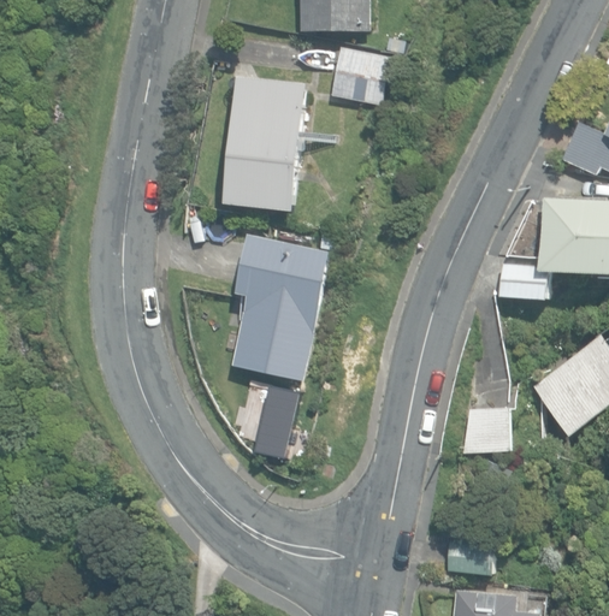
[(300,0),(301,33),(370,33),(368,0),(300,0)]
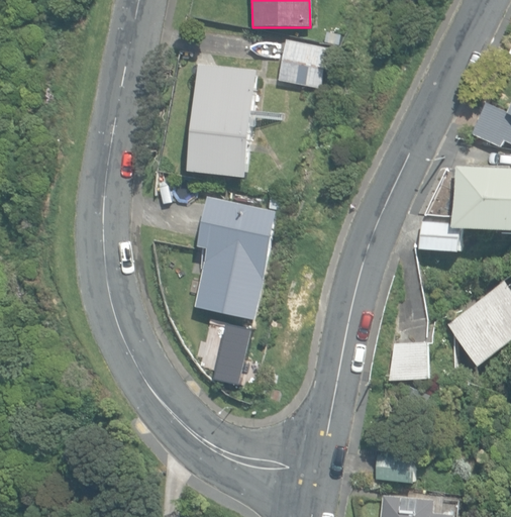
[(319,41),(333,44),(335,33),(321,30),(319,41)]
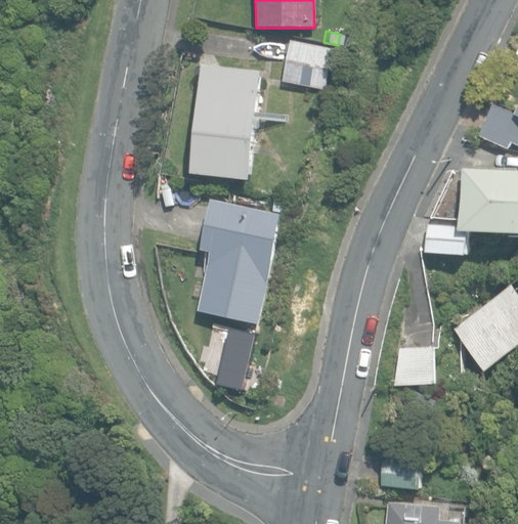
[(278,81),(321,89),(330,48),(329,48),(287,40),(286,44),(282,43),(278,59),(283,60),(278,81)]
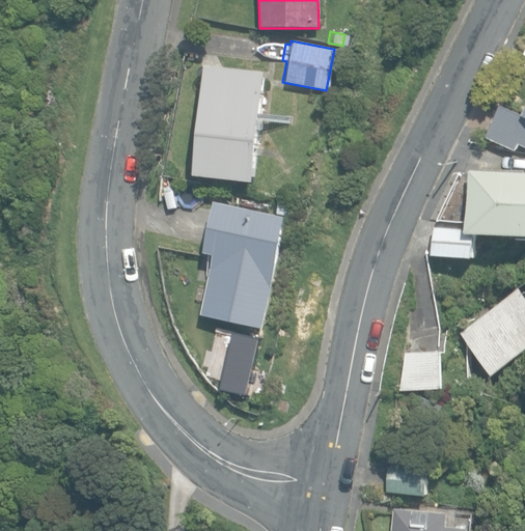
[(194,175),(253,183),(266,73),(205,66),(194,175)]
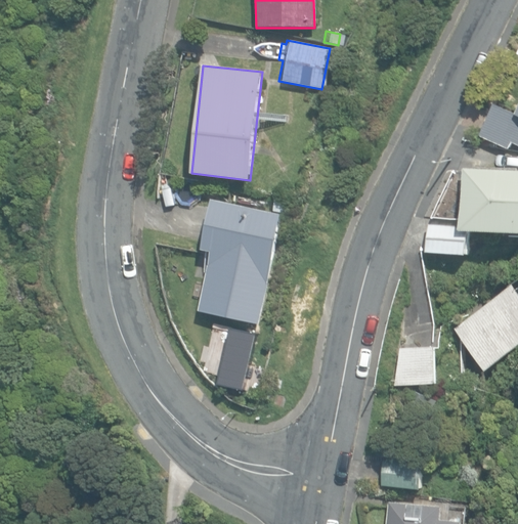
[(509,141),(517,145),(517,99),(512,114),(490,103),(476,135),(506,148),(509,141)]
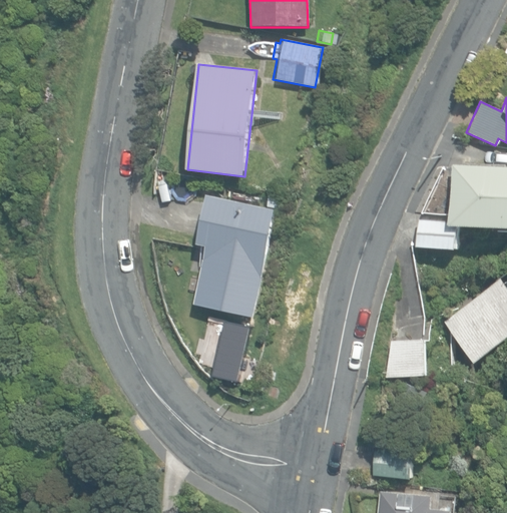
[(416,247),(454,249),(456,223),(506,226),(506,164),(452,161),(449,222),(418,220),(416,247)]
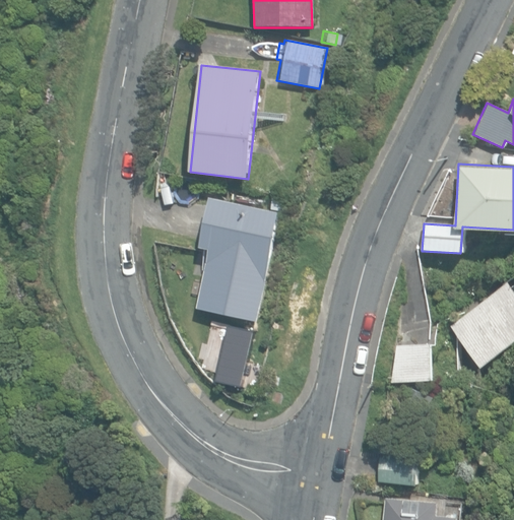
[(195,309),(254,322),(276,211),(209,197),(199,248),(207,249),(195,309)]
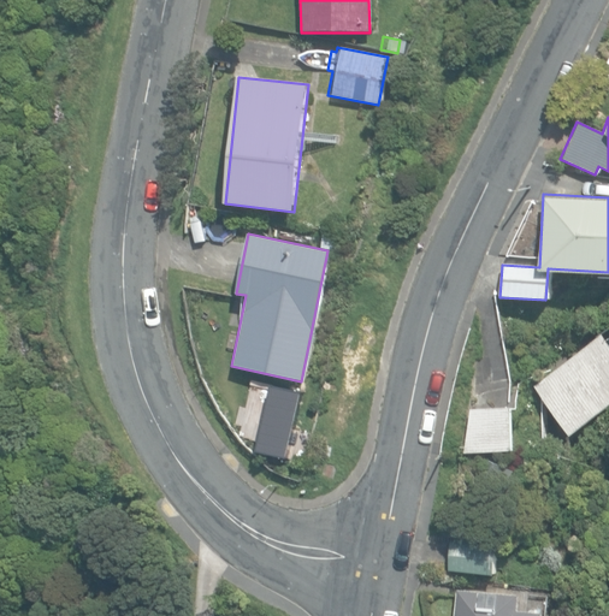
[(531,386),(569,436),(608,406),(608,345),(599,333),(531,386)]
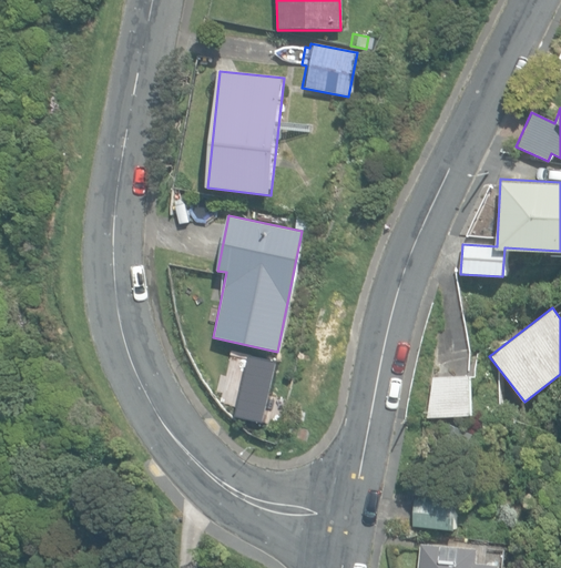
[(426,382),(427,418),(471,416),(470,381),(426,382)]
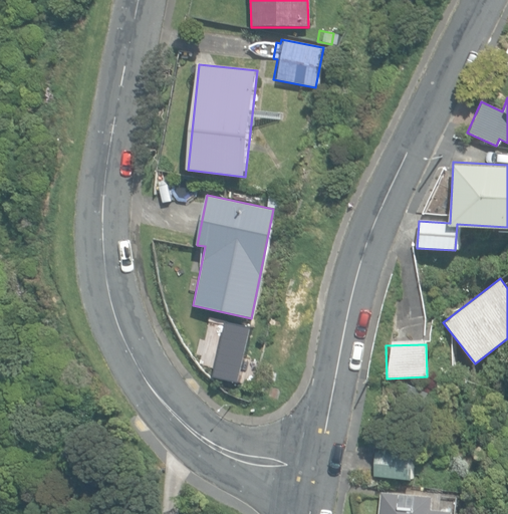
[(371,476),(409,479),(411,455),(373,452),(371,476)]
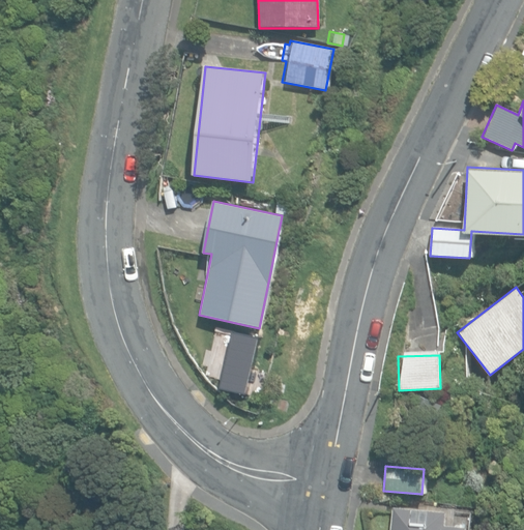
[(464,529),(465,526),(441,525),(443,510),(389,506),(387,529),(464,529)]
